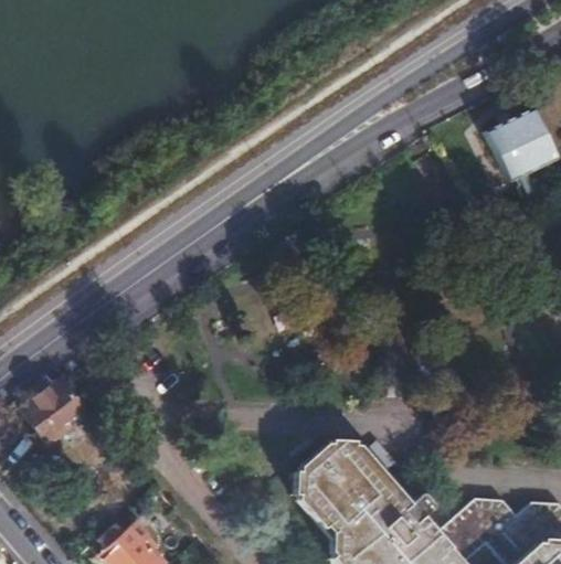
[(537,108),(489,134),(514,179),(560,157),(560,155),(537,108)]
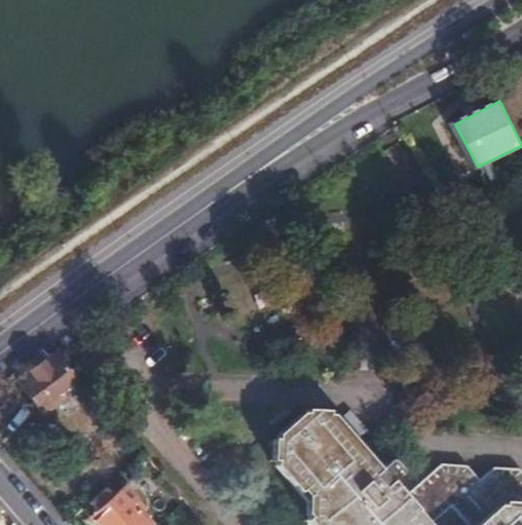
[(44,352),(24,369),(29,375),(23,380),(46,412),(81,386),(57,353),(49,360),(44,352)]
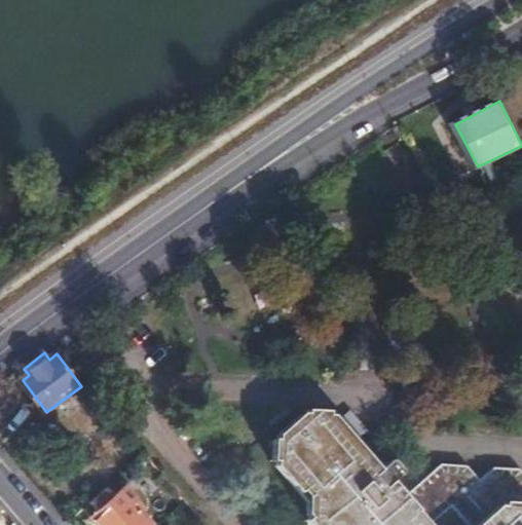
[(521,471),(518,467),(494,466),(481,478),(470,464),(445,463),(410,494),(398,480),(405,472),(393,457),(380,467),(336,415),(315,413),(291,436),(289,459),(320,493),(319,509),(315,511),(315,519),(321,524),(521,524),(521,471)]
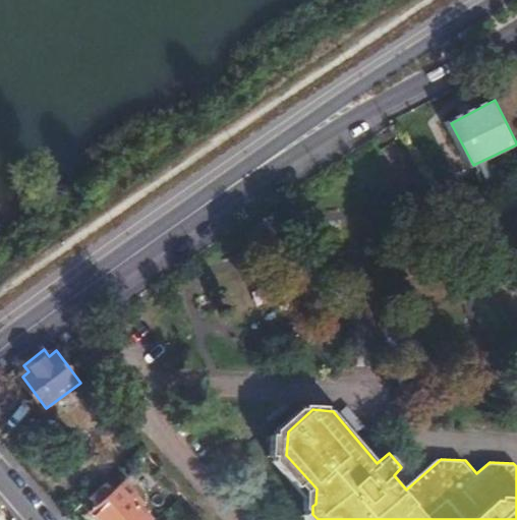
[(150,519),(119,485),(94,509),(103,519),(150,519)]
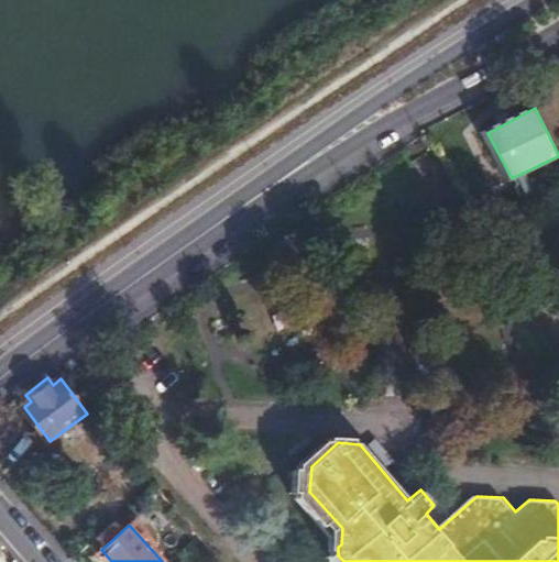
[(103,561),(111,561),(101,550),(97,553),(103,561)]
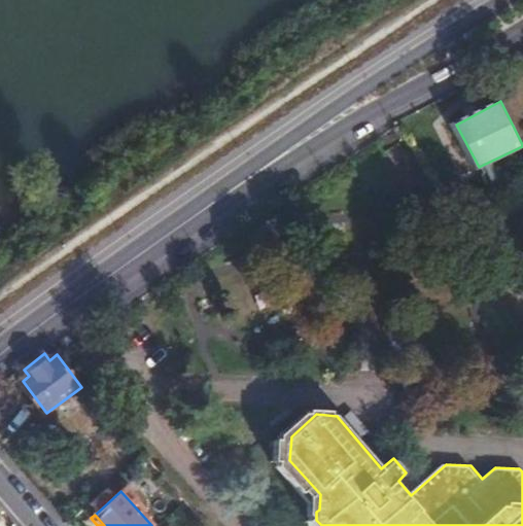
All buildings are outlined.
